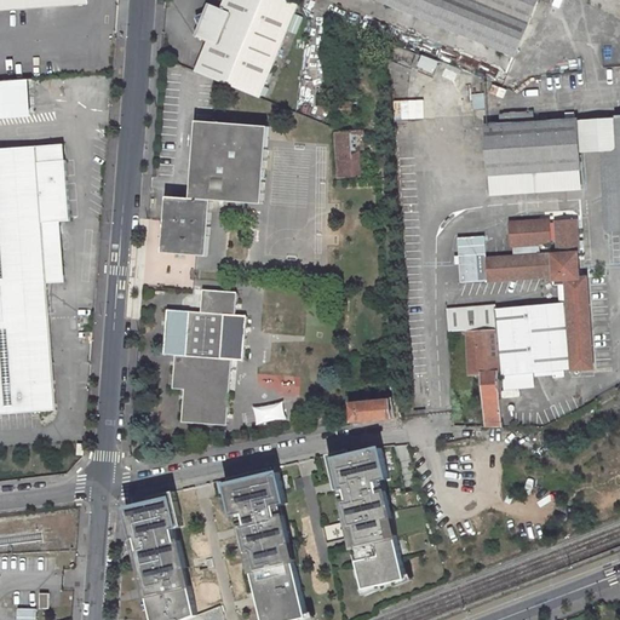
[(89,0),(0,0),(0,11),(89,5),(89,0)]
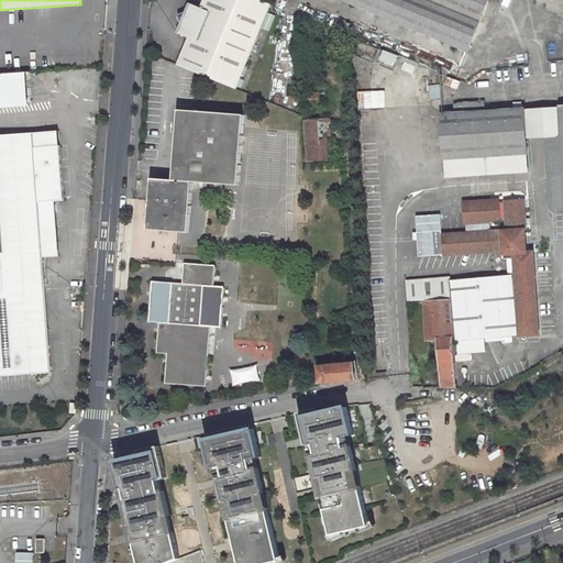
[(235,90),(271,4),(260,0),(203,0),(200,10),(188,4),(176,34),(188,40),(177,66),(235,90)]
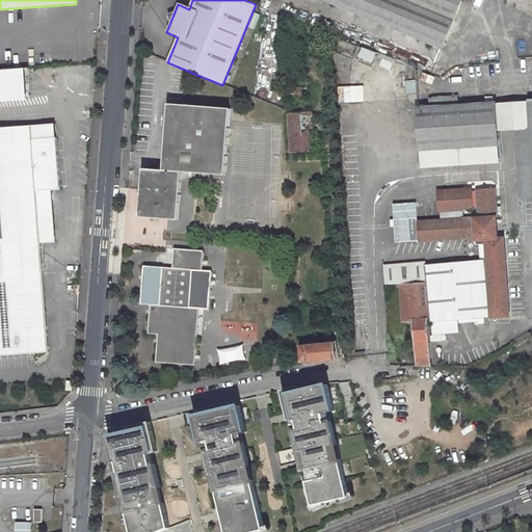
[(401,0),(285,0),(437,61),(454,21),(401,0)]
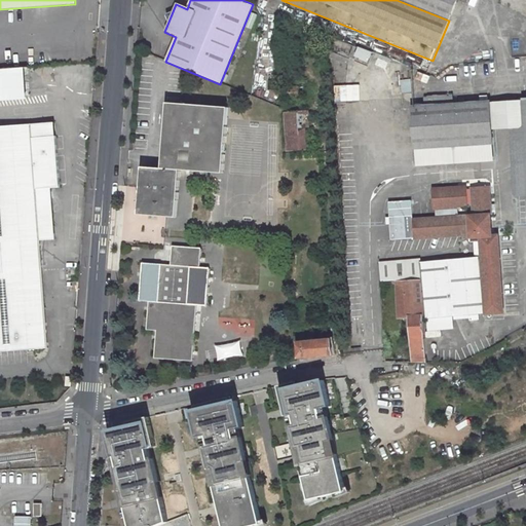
[(397,0),(449,21),(457,0),(397,0)]
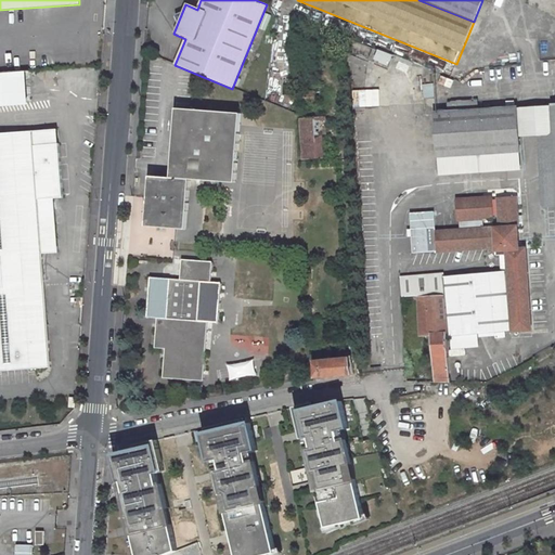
[(372,60),(387,65),(391,54),(375,49),(372,60)]
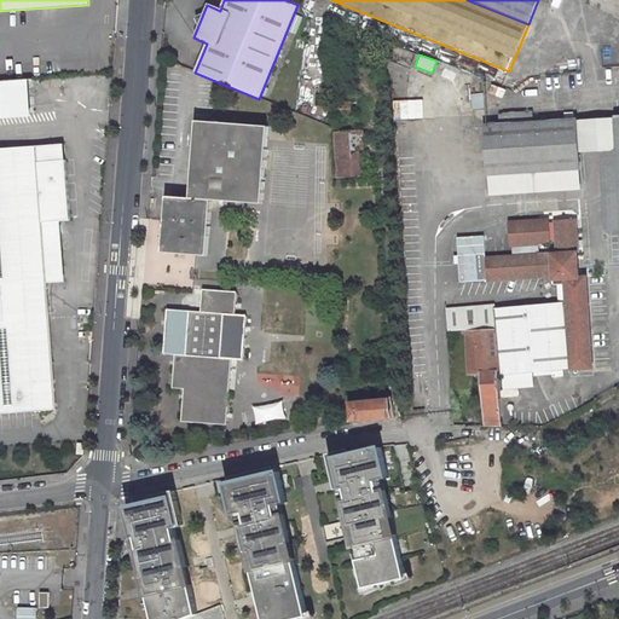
[(394,69),(391,87),(406,91),(410,73),(394,69)]
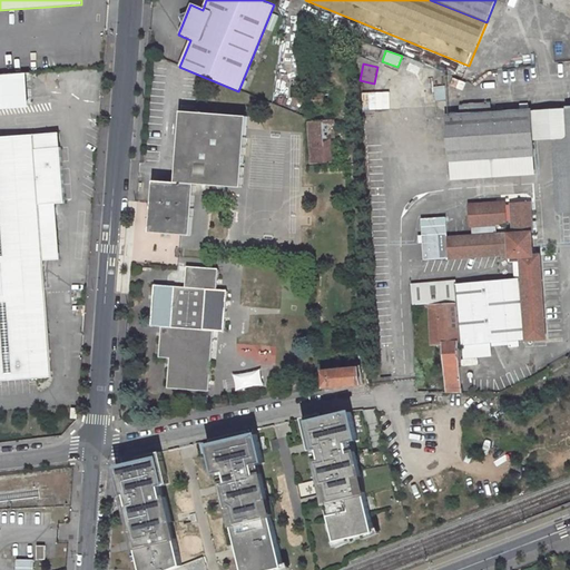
[(0,75),(0,107),(27,106),(25,74),(0,75)]
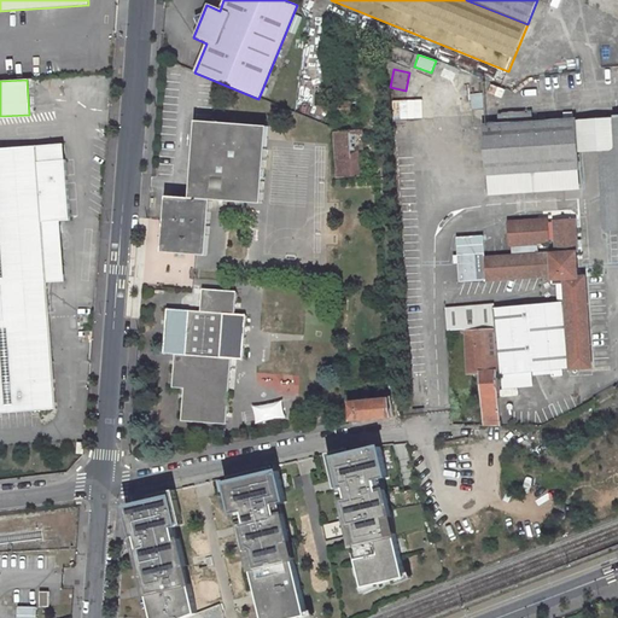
[(356,112),(356,101),(332,103),(333,114),(356,112)]
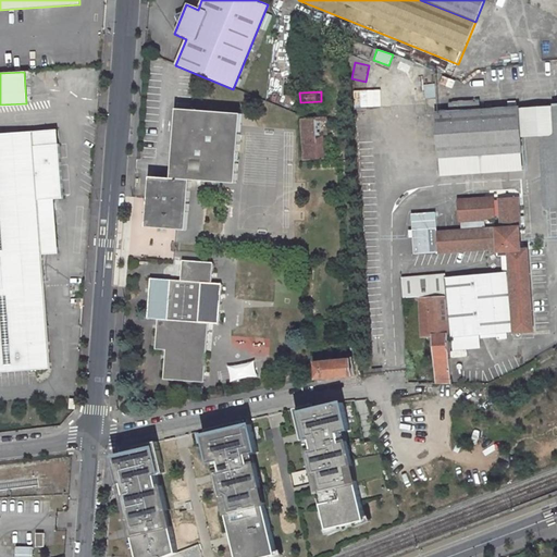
[(556,106),(518,108),(519,138),(542,136),(556,135),(556,130),(556,121),(556,106)]
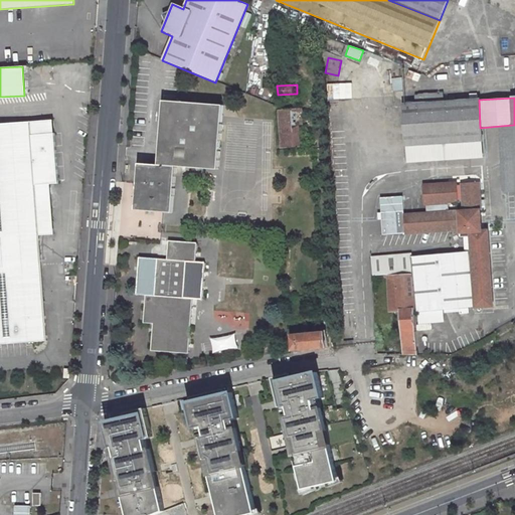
[(514,98),(514,112),(514,120),(514,157),(502,158),(504,191),(514,190),(514,98)]
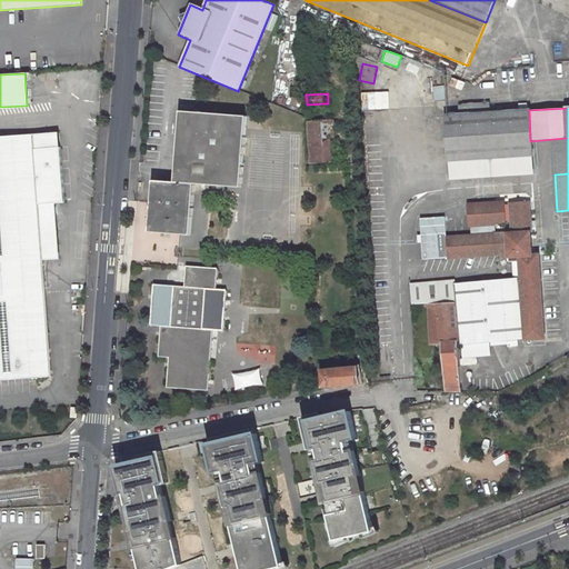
[(447,157),(531,151),(530,141),(529,110),(445,116),(447,157)]
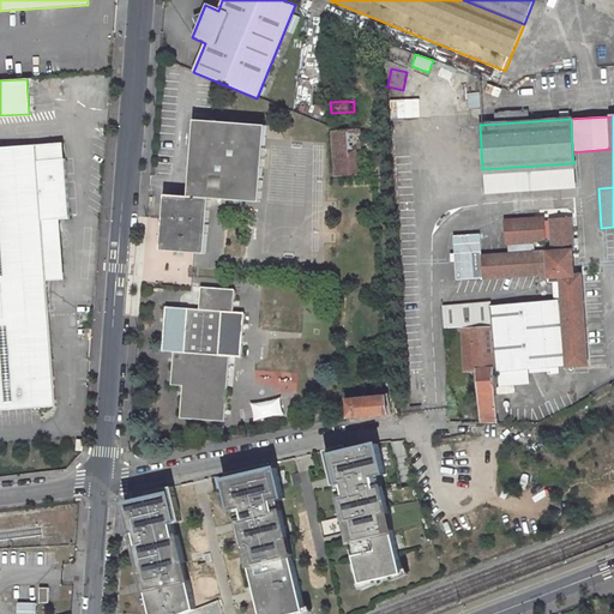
[(259,204),(265,127),(193,122),(187,199),(164,197),(160,252),(204,256),(209,200),(259,204)]
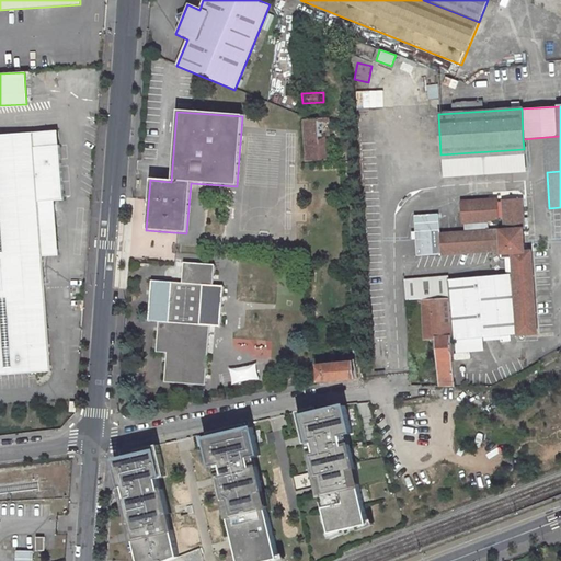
[(327,119),(304,122),(305,161),(325,159),(324,132),(329,132),(327,119)]
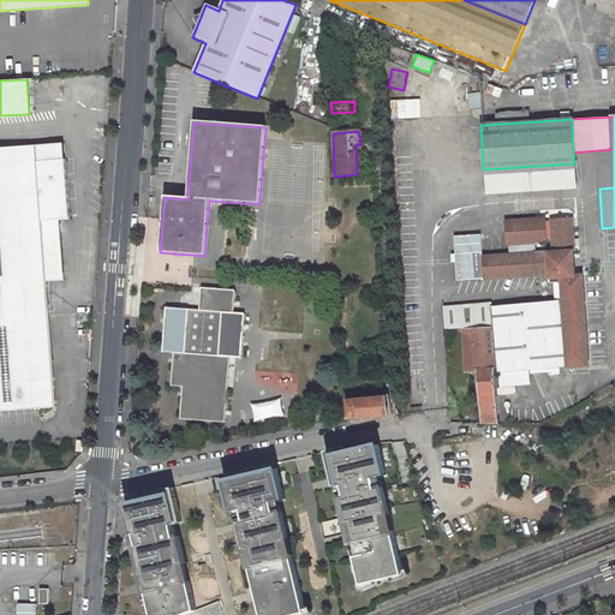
[(65,144),(37,145),(39,161),(66,160),(65,144)]
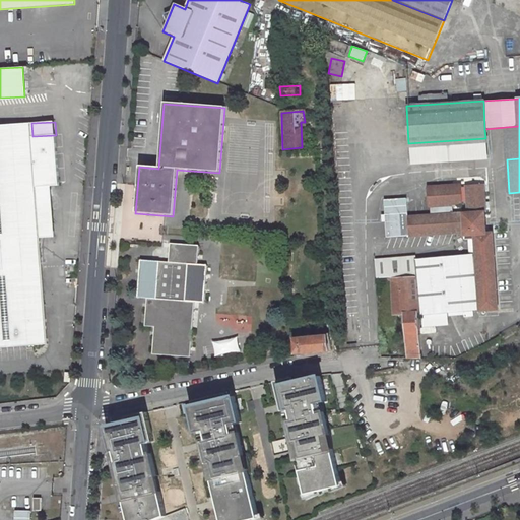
[(0,125),(0,241),(41,239),(37,187),(52,186),(59,186),(56,135),(33,136),(31,123),(0,125)]
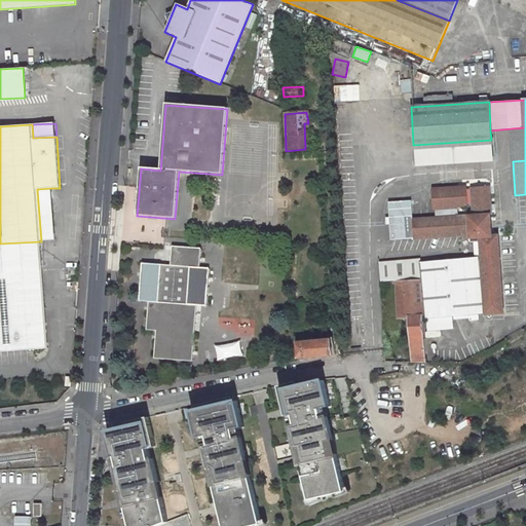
[(525,127),(512,128),(513,161),(525,160),(525,127)]
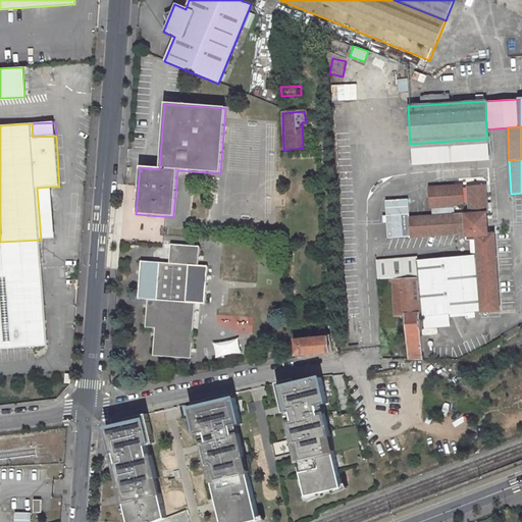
[(487,139),(410,144),(411,162),(488,157),(487,139)]
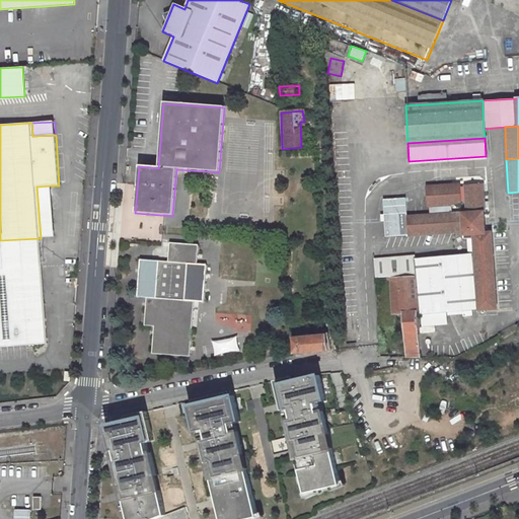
[(497,309),(492,231),(486,232),(483,182),(471,183),(466,183),(467,187),(459,187),(459,184),(428,187),(428,204),(431,204),(431,214),(408,215),(406,196),(384,198),(387,234),(410,233),(410,232),(465,228),(465,238),(474,237),(478,310),(497,309)]
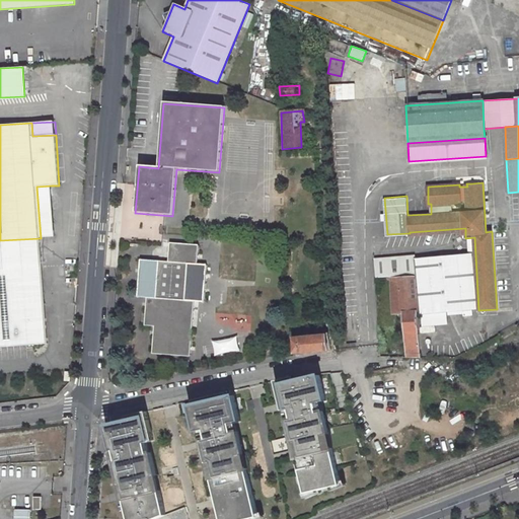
[(52,186),(36,187),(41,238),(55,237),(52,186)]
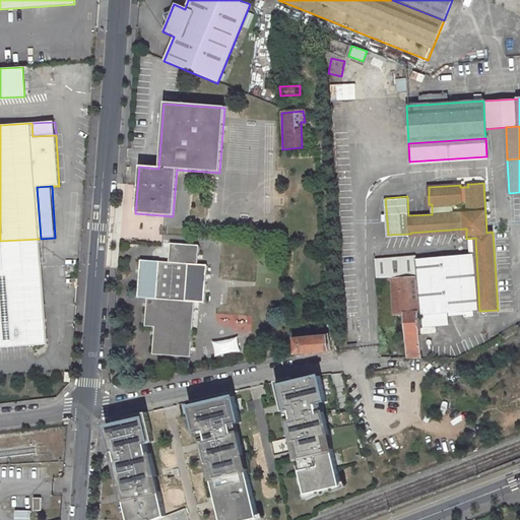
[(0,241),(0,270),(43,267),(41,239),(0,241)]
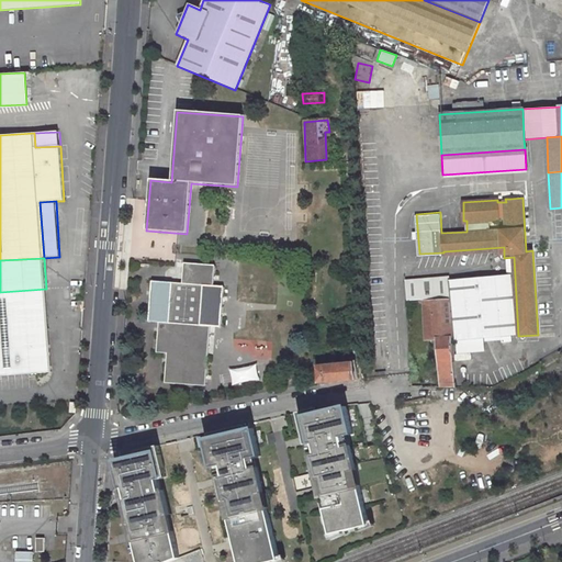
[(181,284),(150,283),(147,323),(158,324),(156,355),(166,355),(163,384),(204,388),(209,327),(220,328),(223,288),(212,287),(213,267),(182,265),(181,284)]
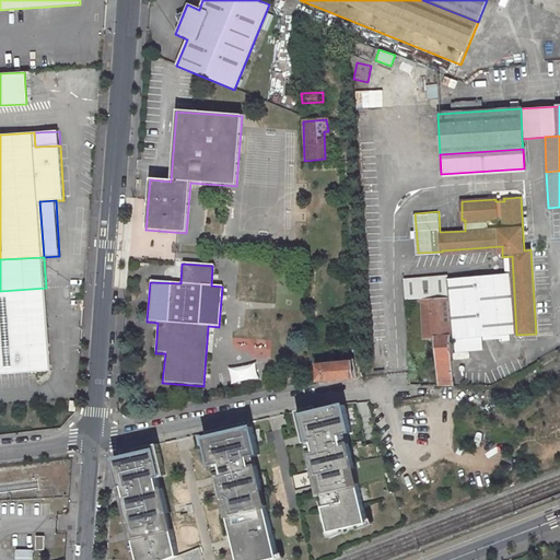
[(446,273),(404,278),(406,300),(422,299),(448,296),(447,278),(446,273)]
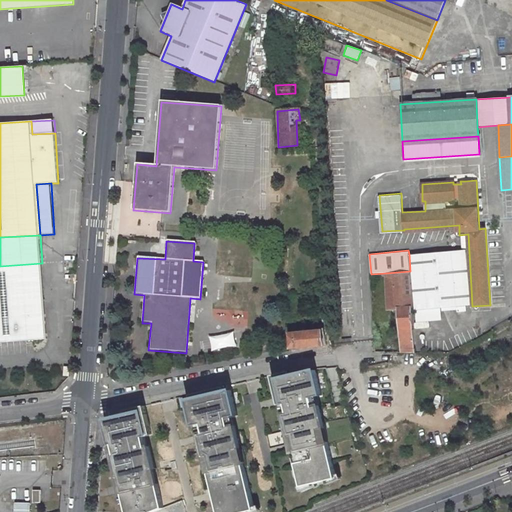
[(466,250),(409,254),(414,310),(471,305),(466,250)]
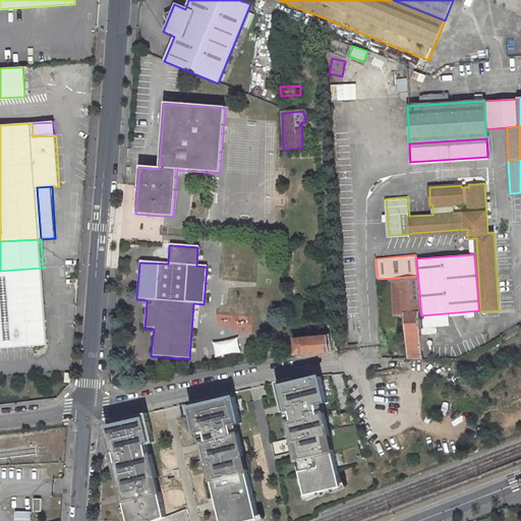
[(43,268),(0,271),(0,349),(49,346),(43,268)]
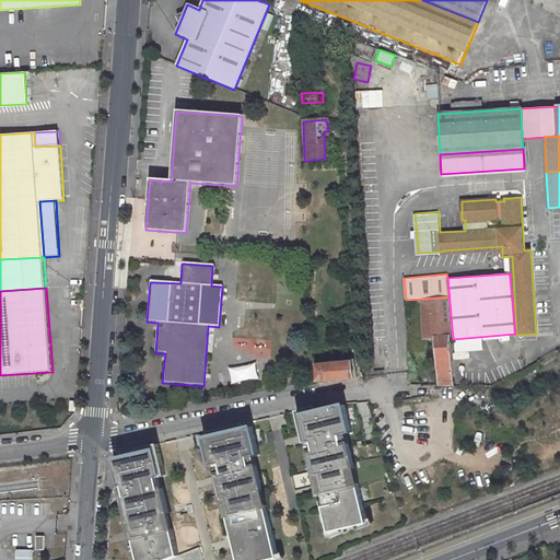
[(454,385),(448,296),(422,299),(426,338),(439,337),(440,363),(441,363),(442,373),(440,373),(440,385),(454,385)]
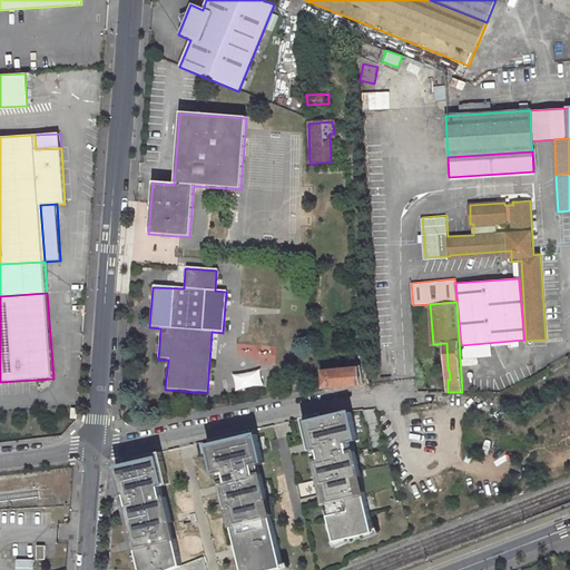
[(321,372),(323,389),(360,384),(357,369),(321,372)]
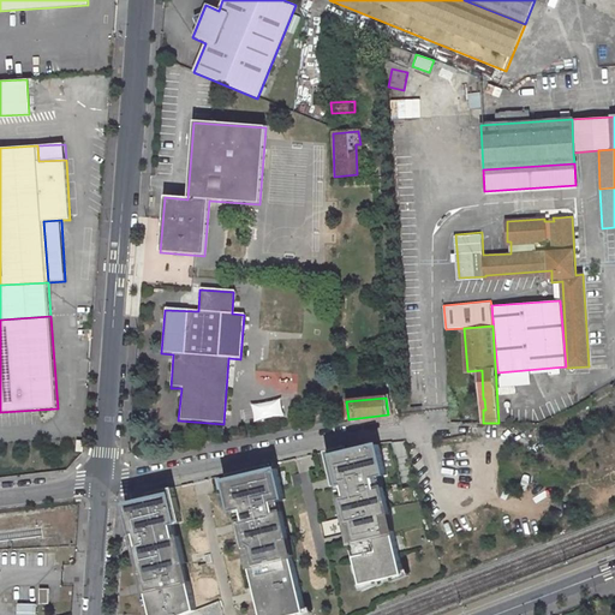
[(348,448),(326,454),(328,466),(330,472),(332,477),(333,483),(334,488),(336,488),(342,487),(345,497),(340,499),(342,506),(345,518),(347,526),(352,525),(357,542),(351,543),(352,547),(354,559),(362,585),(374,580),(375,583),(404,575),(402,571),(399,556),(399,554),(394,537),(394,533),(388,535),(383,517),(389,515),(388,507),(383,490),(383,488),(377,489),(375,478),(381,477),(386,476),(380,449),(378,446),(350,452),(348,448)]
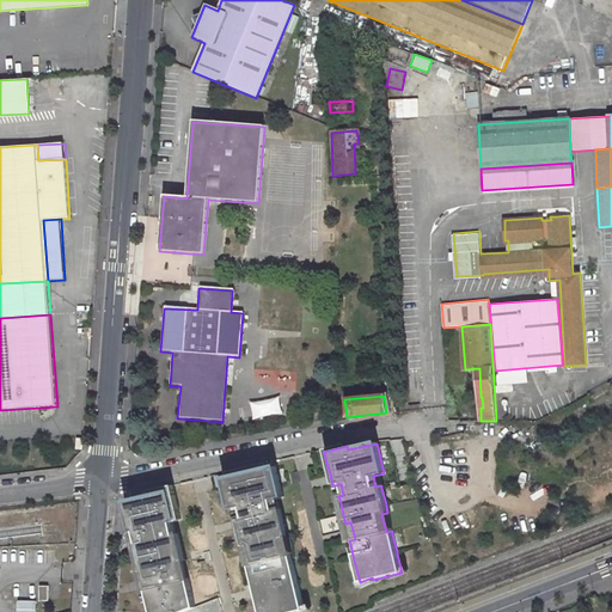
[(230,481),(224,482),(231,512),(236,510),(240,508),(244,520),(238,521),(240,528),(245,546),(245,549),(250,548),(255,565),(249,567),(257,599),(259,611),(299,611),(304,611),(304,606),(291,555),(286,557),(281,539),(287,538),(286,533),(280,510),(275,512),(271,501),(277,500),(283,499),(280,487),(276,470),(275,467),(270,469),(269,465),(227,475),(230,481)]
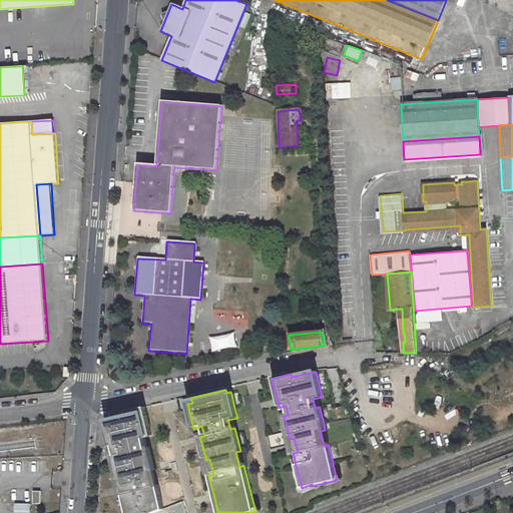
[(125,512),(152,512),(163,509),(161,504),(157,485),(155,485),(151,471),(153,470),(150,457),(148,447),(146,448),(143,438),(148,437),(148,436),(151,435),(144,408),(144,407),(124,412),(125,417),(104,422),(110,446),(112,445),(113,449),(114,455),(112,456),(118,479),(120,478),(123,491),(123,493),(121,493),(125,512)]
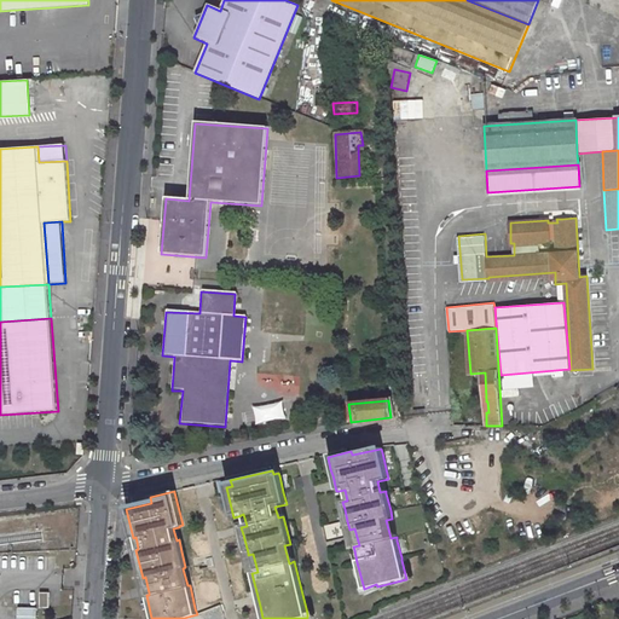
[(392,519),(386,520),(391,538),(397,537),(392,519)]
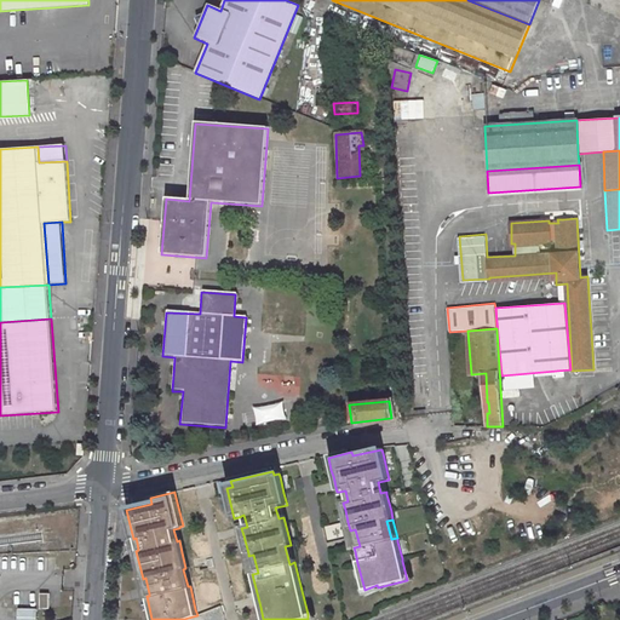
[(291,545),(285,546),(290,564),(294,562),(291,545)]
